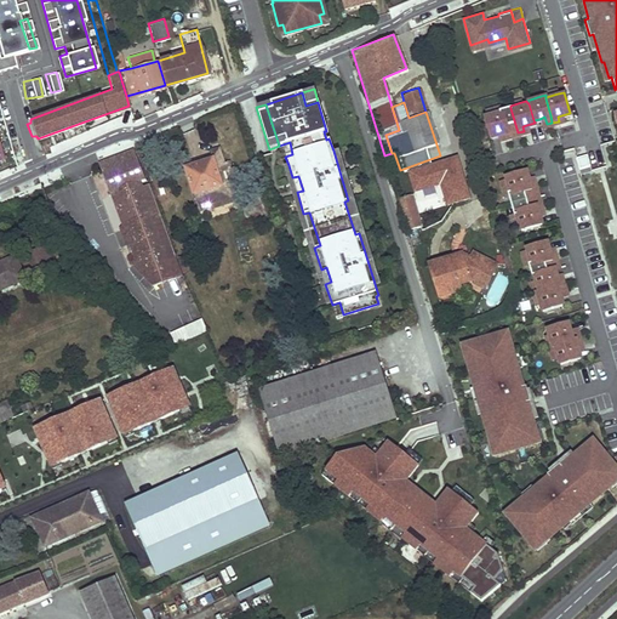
[(498,104),(485,108),(486,115),(498,112),(497,109),(500,109),(498,104)]
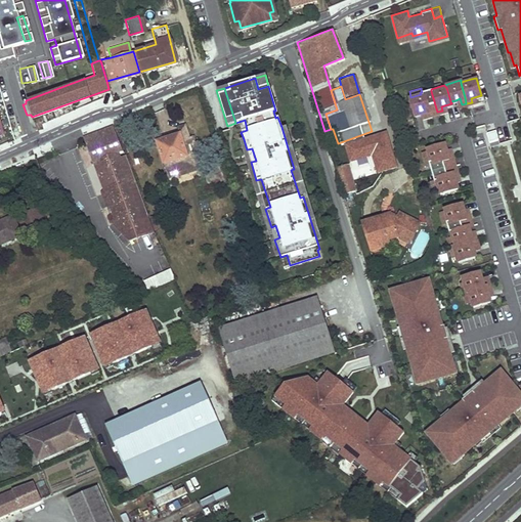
[(410,97),(407,98),(414,116),(420,114),(424,113),(425,116),(437,112),(431,91),(431,89),(430,89),(422,92),(420,92),(421,94),(410,97)]
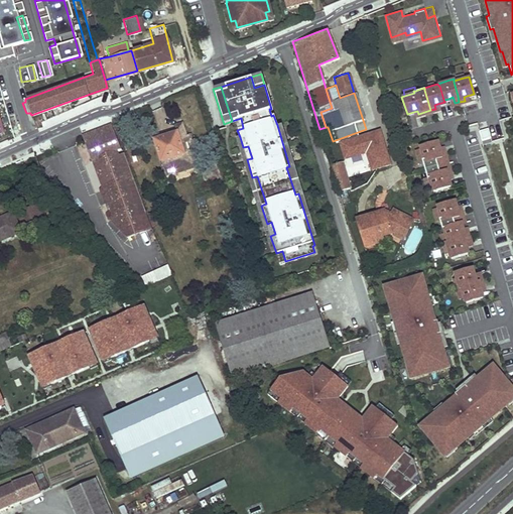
[(241,118),(235,120),(237,130),(243,128),(241,118)]
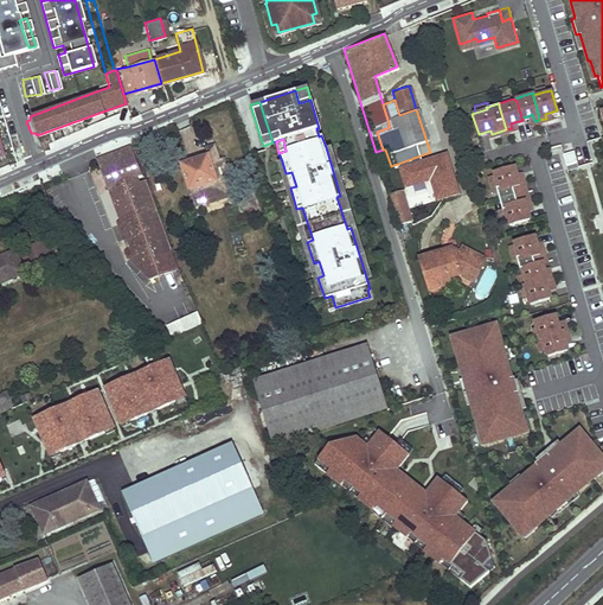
[(142,142),(134,146),(141,164),(149,160),(142,142)]
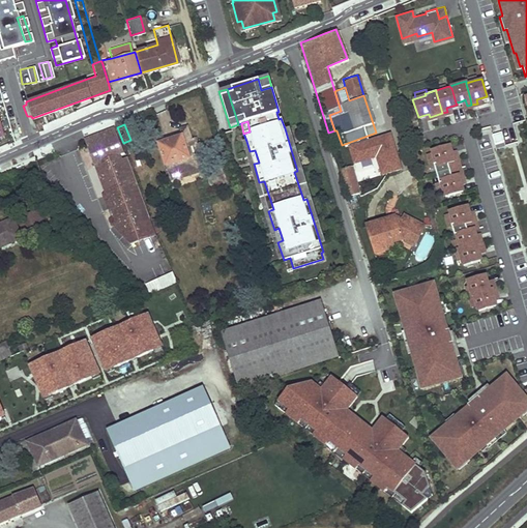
[(181,135),(160,142),(162,145),(159,145),(171,179),(182,175),(181,172),(194,168),(189,157),(197,155),(191,139),(189,135),(186,125),(178,127),(179,130),(181,135)]
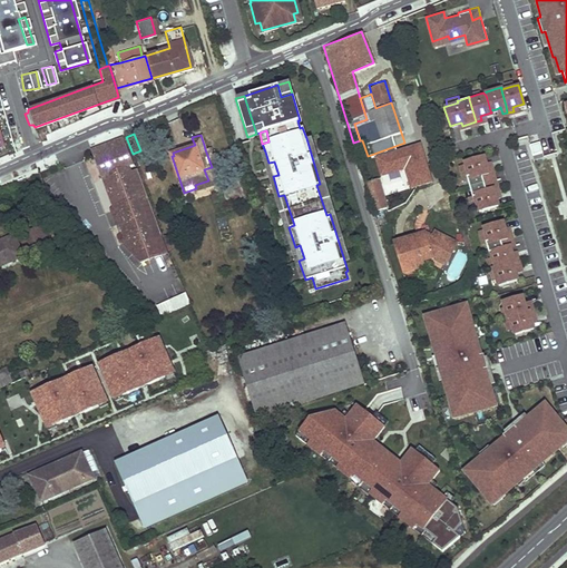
[(119,211),(121,219),(127,233),(125,237),(145,258),(167,251),(133,162),(132,163),(121,136),(104,143),(104,140),(89,147),(99,176),(101,176),(116,207),(119,211)]
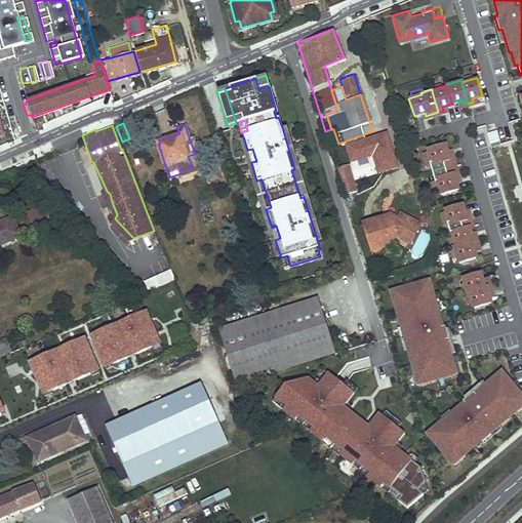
[(319,246),(323,244),(286,126),(282,127),(294,169),(291,170),(300,198),(304,197),(319,246)]
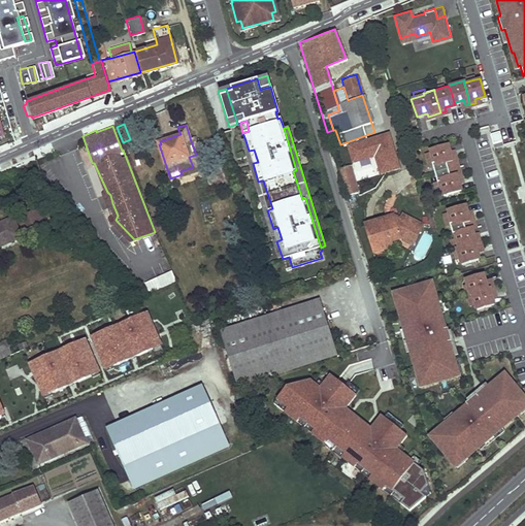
[(181,134),(178,130),(154,139),(156,145),(159,144),(161,144),(160,141),(181,134)]
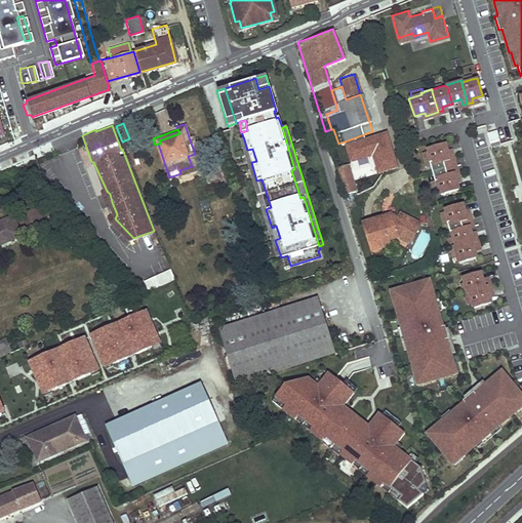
[(486,132),(489,142),(496,139),(493,129),(486,132)]
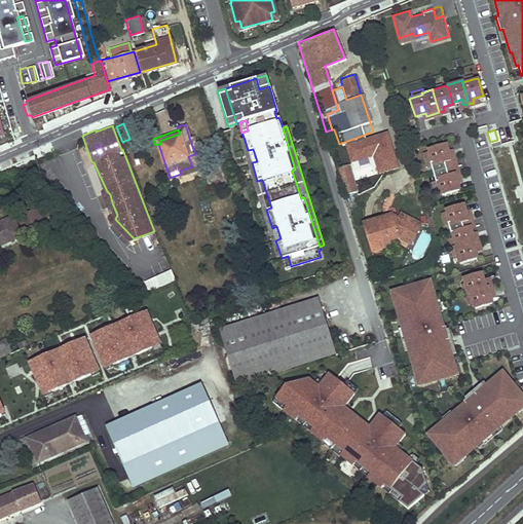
[(239,141),(276,257),(281,255),(275,240),(281,238),(276,226),(272,228),(266,210),(271,208),(262,180),(257,181),(252,162),(257,161),(253,149),(248,150),(245,140),(239,141)]
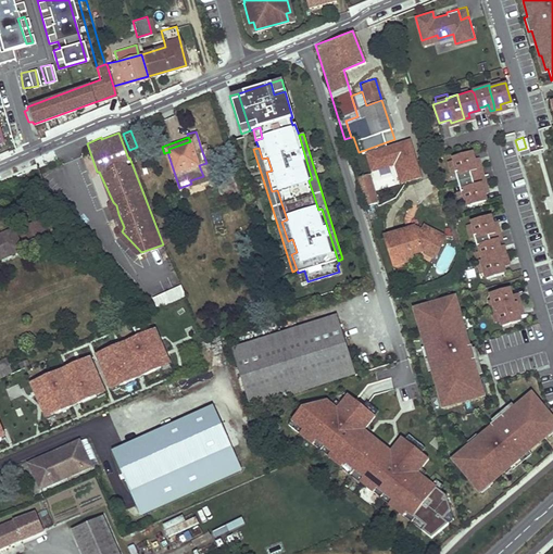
[(533,197),(552,191),(552,150),(525,156),(533,197)]
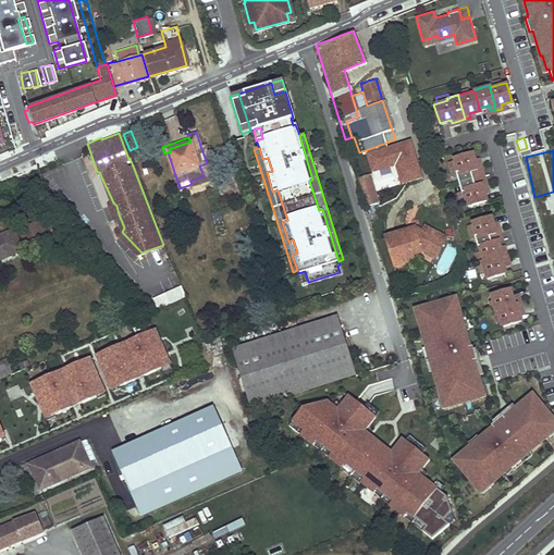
[(471,151),(453,157),(454,159),(457,170),(455,171),(455,172),(457,181),(482,174),(478,161),(475,162),(474,158),(471,151)]
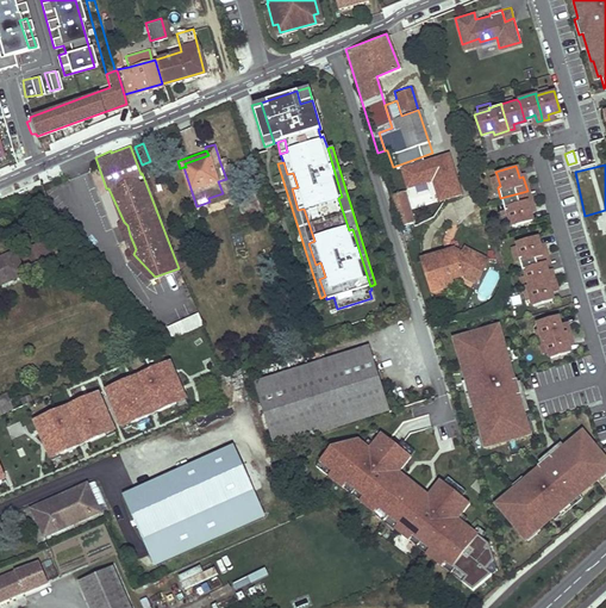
[(231,194),(226,179),(218,181),(223,193),(224,197),(231,194)]
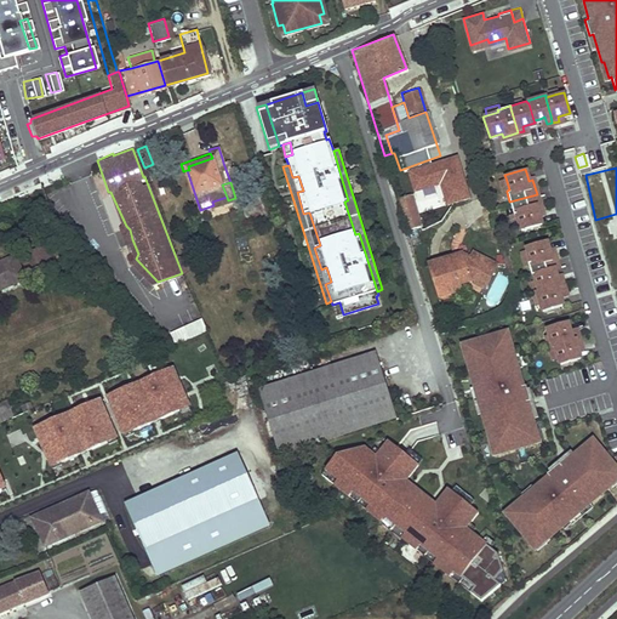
[(418,223),(406,183),(393,187),(406,227),(418,223)]
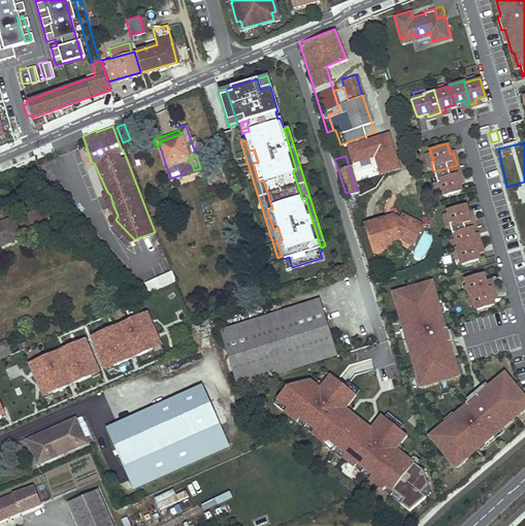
[(441,191),(443,194),(460,189),(458,183),(457,178),(460,177),(457,165),(433,171),(436,181),(436,182),(438,181),(441,191)]
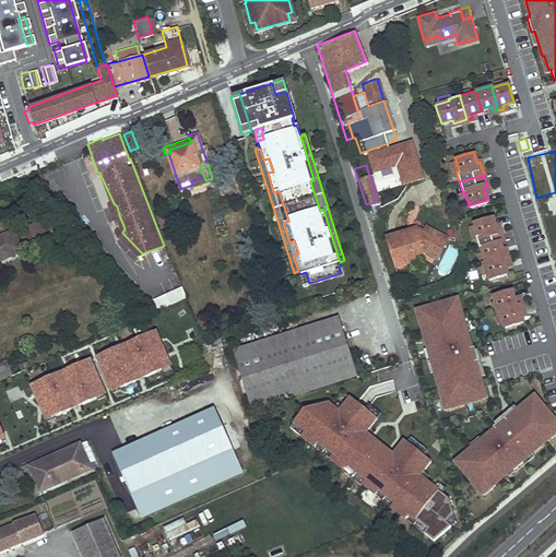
[(462,191),(459,192),(462,204),(468,202),(464,191),(462,192),(462,191)]
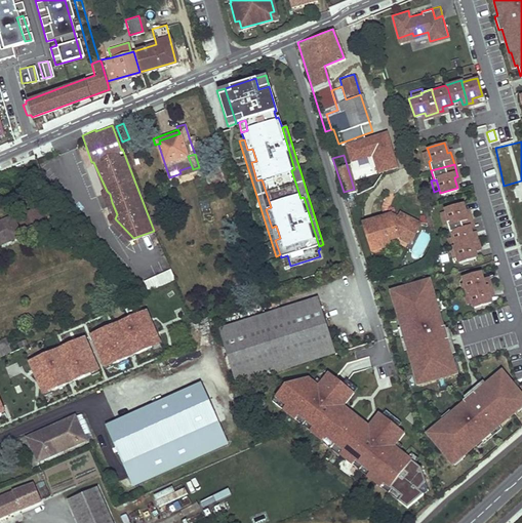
[(521,184),(513,187),(515,196),(521,194),(521,184)]
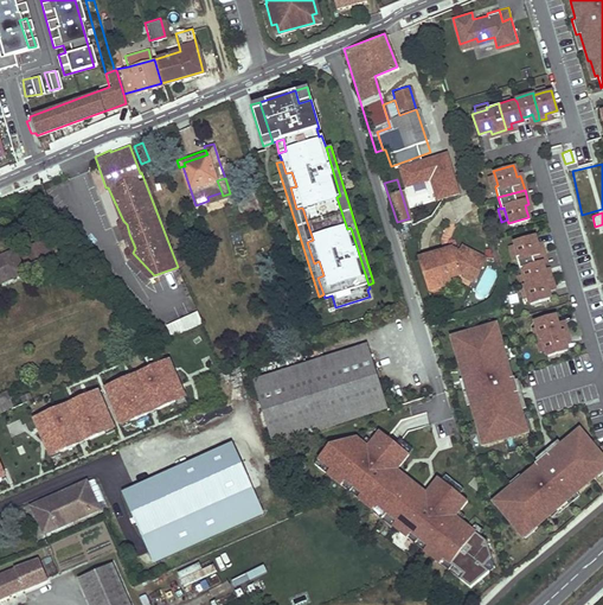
[(127,224),(122,221),(119,222),(124,236),(129,234),(127,224)]
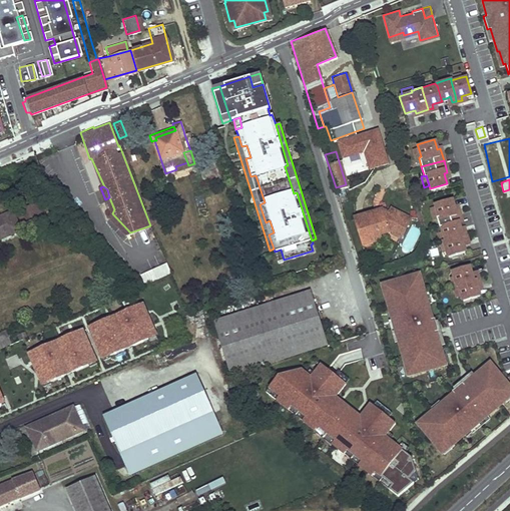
[(451,197),(434,202),(434,204),(437,215),(435,215),(436,216),(438,225),(440,225),(441,225),(440,224),(457,219),(461,218),(457,206),(454,207),(452,203),(451,197)]
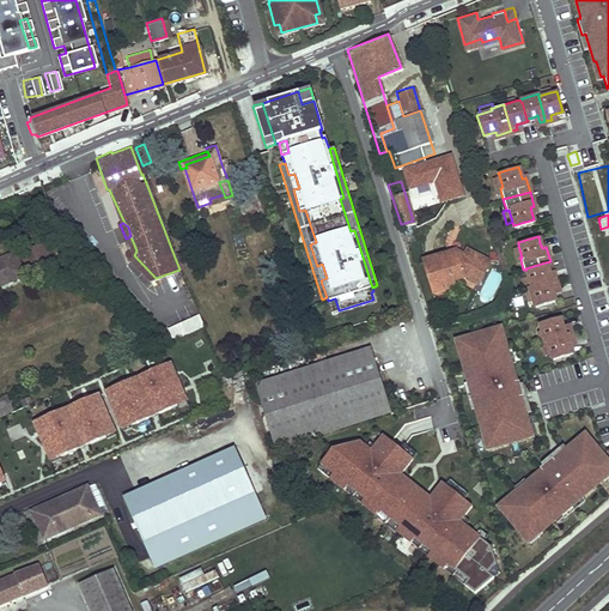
[(49,258),(41,240),(18,250),(26,268),(49,258)]
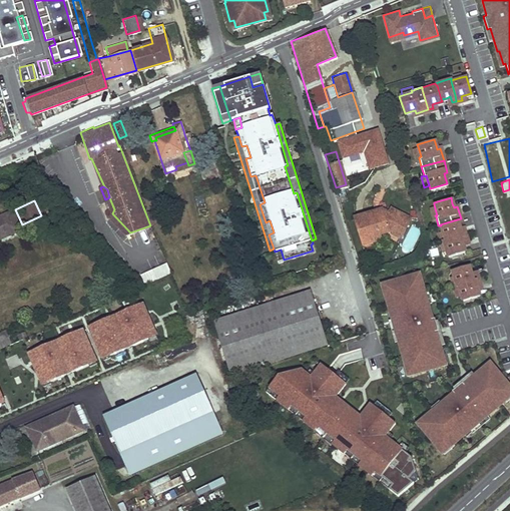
[(410,215),(390,205),(388,209),(408,219),(410,215)]
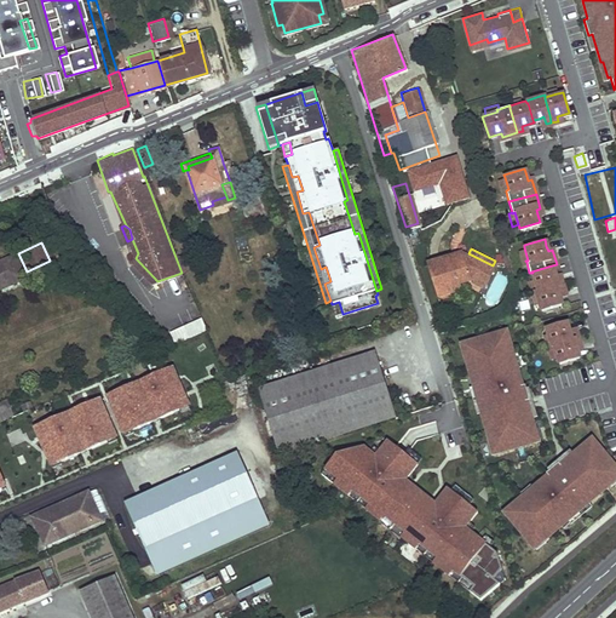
[(468,253),(461,250),(430,259),(439,293),(460,287),(459,280),(470,278),(484,284),(493,265),(468,253)]
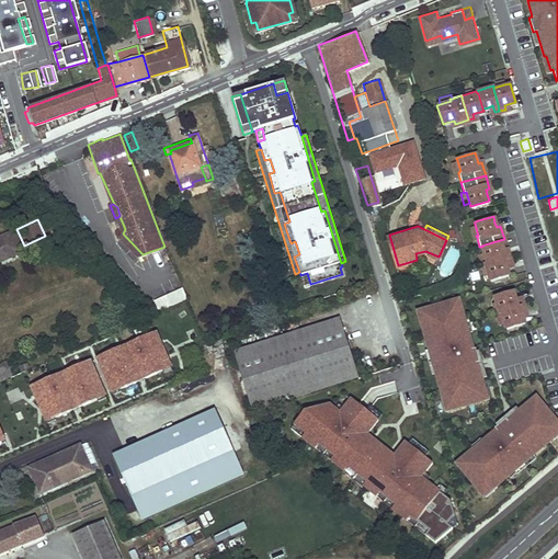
[(0,259),(21,250),(11,227),(0,231),(0,259)]
